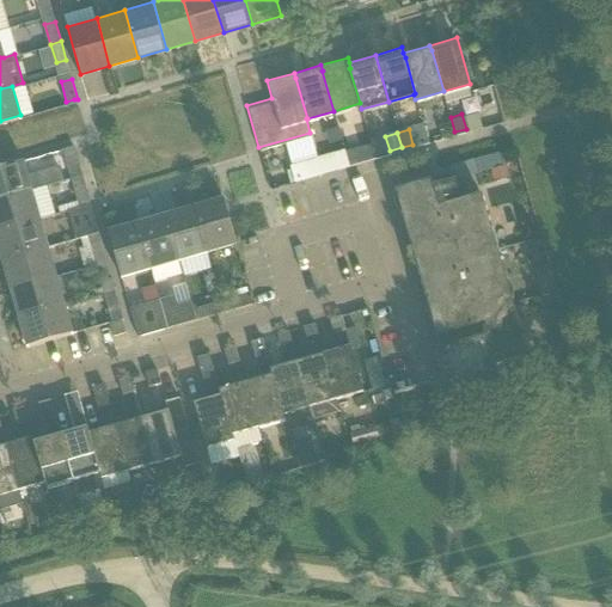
[(73,142),(62,146),(67,165),(78,163),(73,142)]
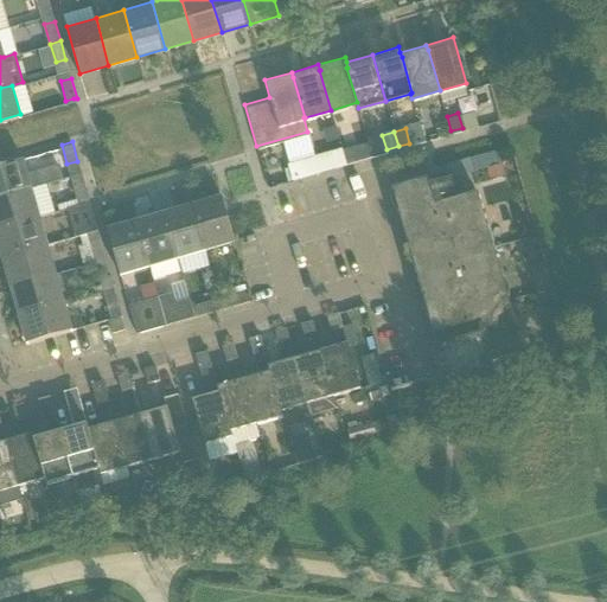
[(357,158),(352,143),(342,146),(346,161),(357,158)]
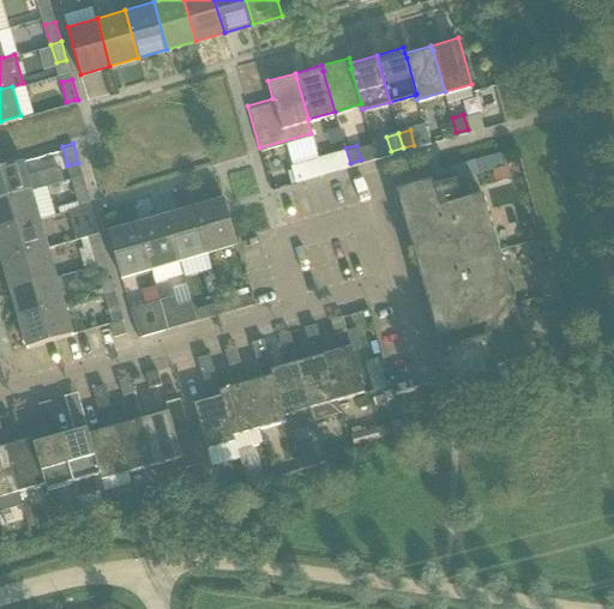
[(350,163),(345,148),(333,151),(338,167),(350,163)]
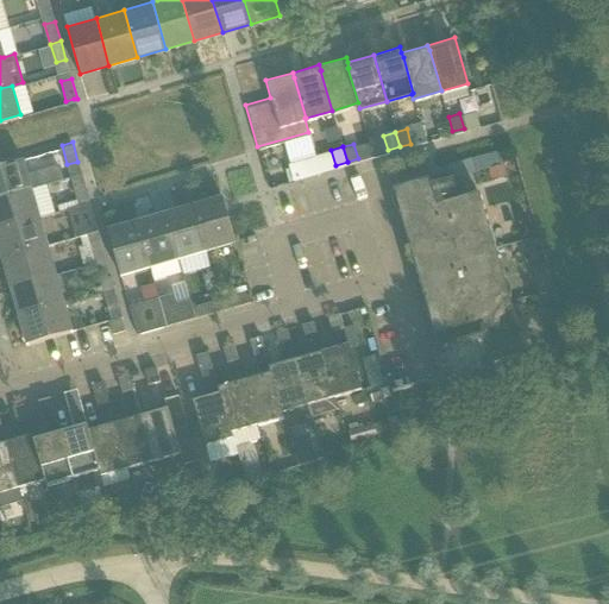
[(0,194),(31,186),(23,158),(23,156),(0,162),(0,194)]
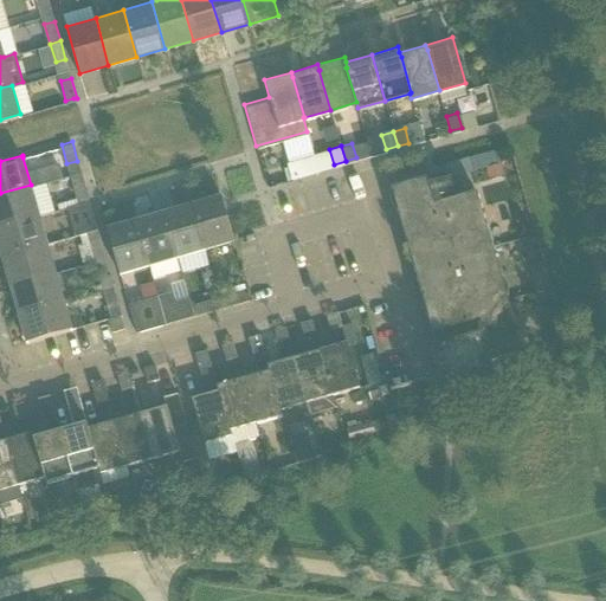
[(303,173),(300,159),(288,162),(288,165),(283,166),(287,178),(303,173)]
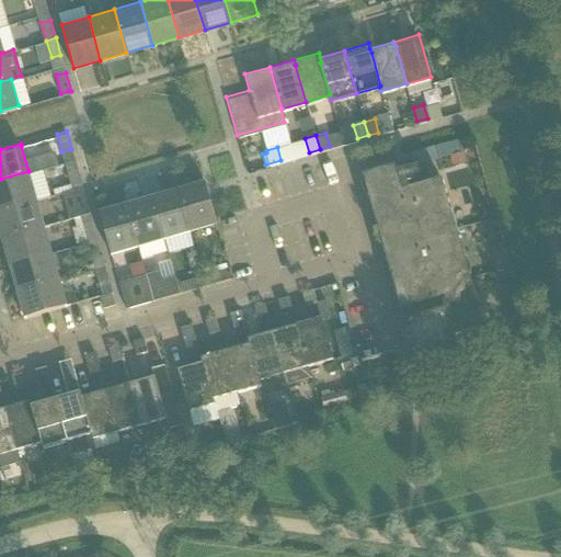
[(483,324),(453,217),(439,175),(421,181),(415,161),(395,167),(393,162),(359,172),(403,320),(404,320),(408,330),(416,327),(421,341),(483,324)]
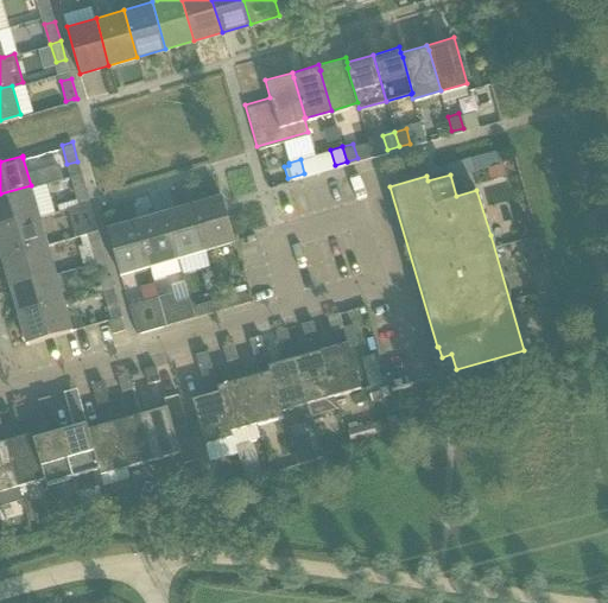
[(73,183),(78,203),(89,201),(83,181),(73,183)]
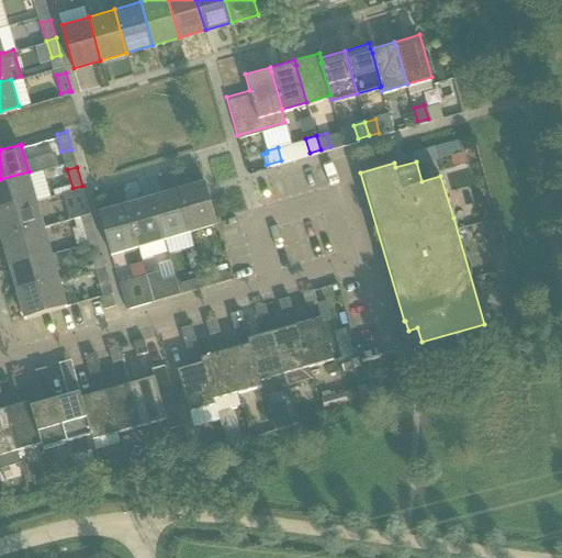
[(0,208),(36,198),(29,171),(0,179),(0,208)]
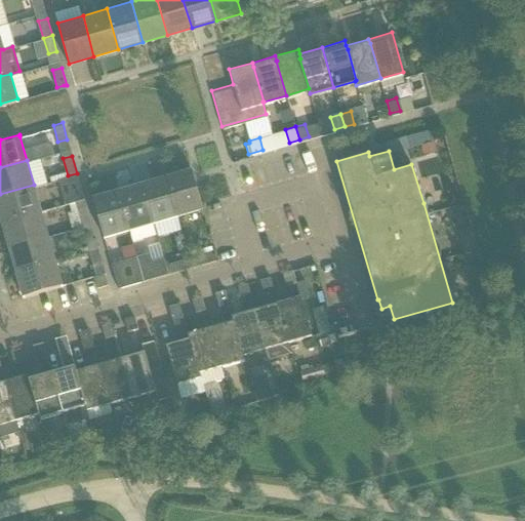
[(191,167),(166,174),(177,214),(202,207),(201,202),(195,179),(191,167)]
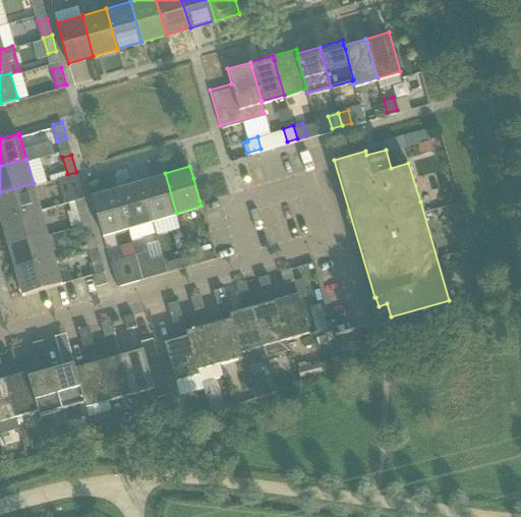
[(80,187),(76,172),(67,174),(57,177),(61,193),(80,187)]
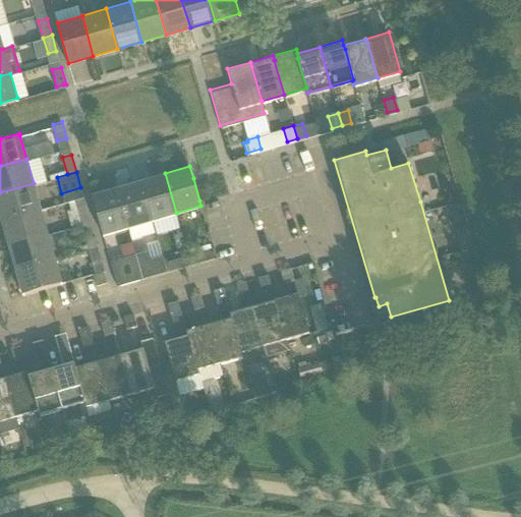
[(176,214),(165,173),(139,180),(152,220),(176,214)]
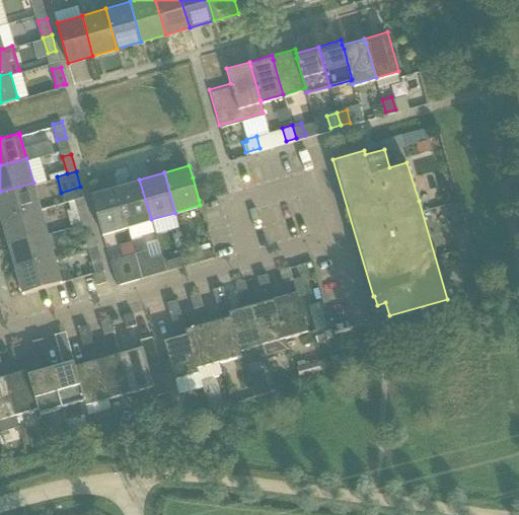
[(151,219),(139,179),(115,187),(126,226),(151,219)]
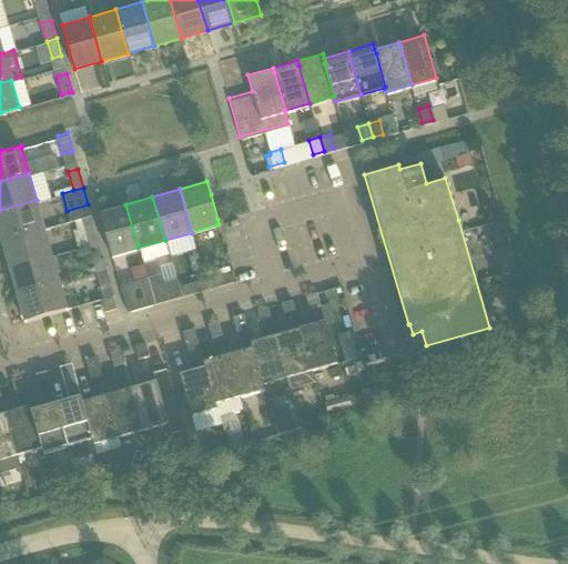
[(44,228),(37,200),(0,210),(0,238),(0,240),(44,228)]
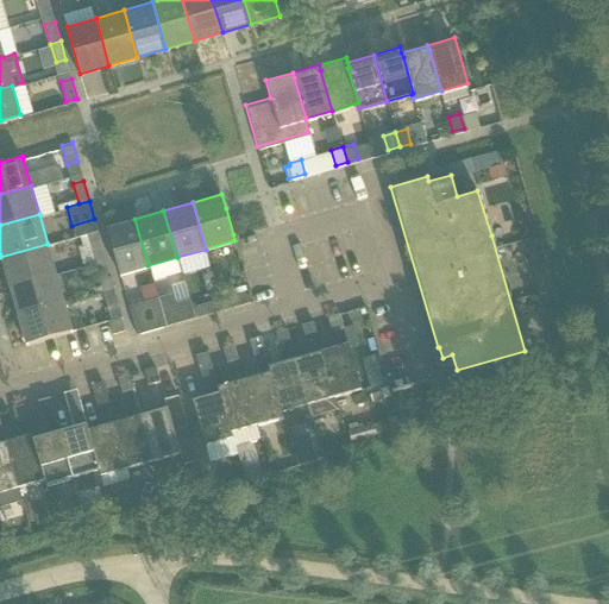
[(148,265),(135,219),(106,227),(119,274),(148,265)]
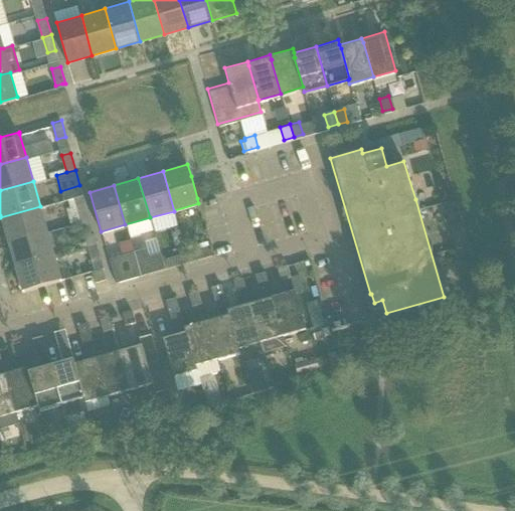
[(83,201),(75,203),(79,220),(89,217),(83,201)]
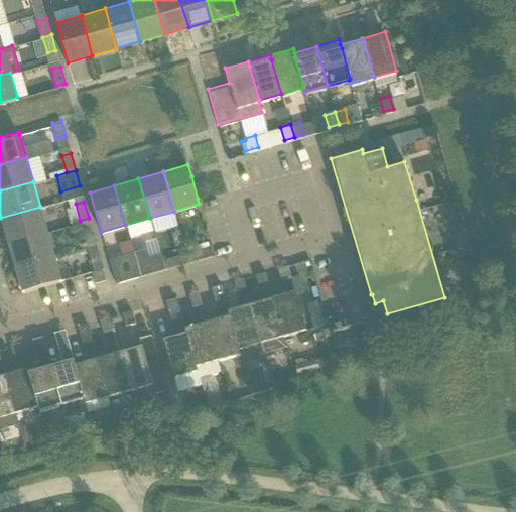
[(47,230),(40,207),(0,218),(7,242),(47,230)]
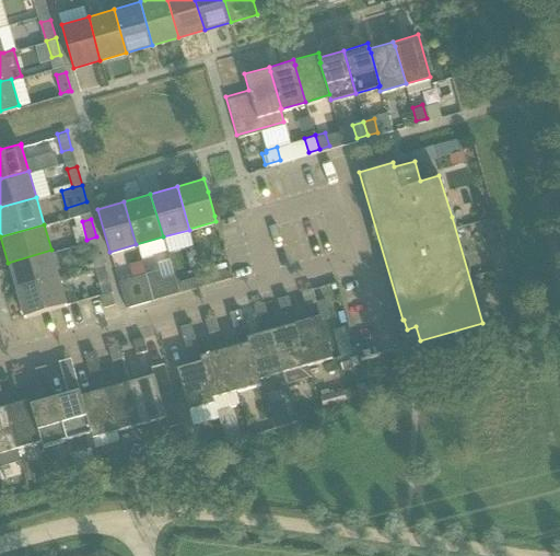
[(101,253),(96,236),(86,240),(92,256),(101,253)]
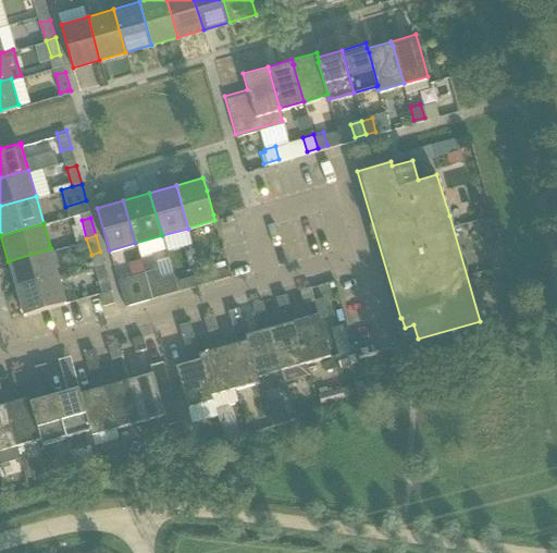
[(59,275),(51,248),(8,261),(15,287),(59,275)]
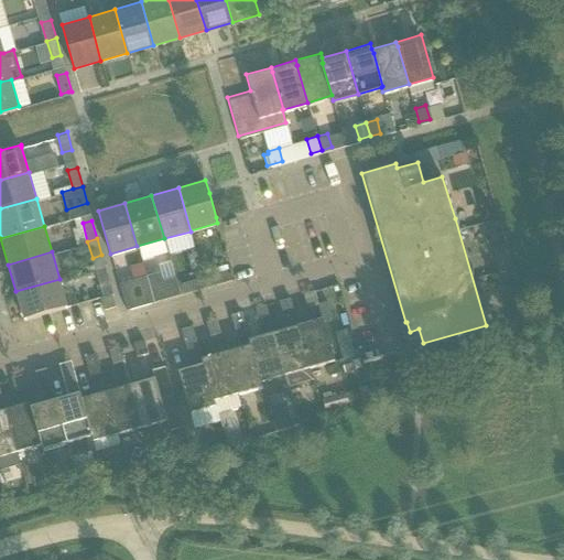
[(230,268),(229,268),(213,272),(216,283),(232,278),(230,268)]
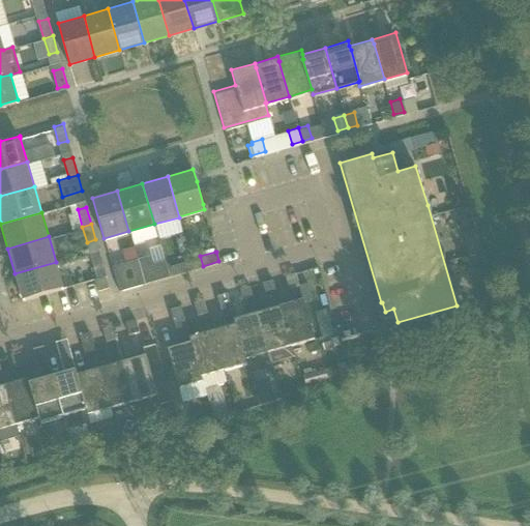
[(166,265),(164,258),(153,261),(151,254),(137,258),(144,283),(169,275),(166,265)]
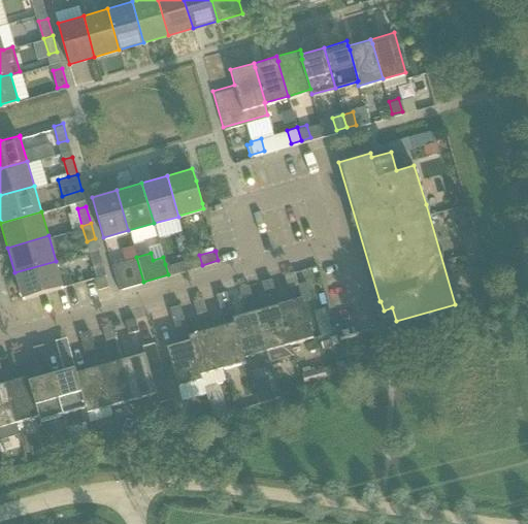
[(105,272),(100,256),(91,258),(96,275),(105,272)]
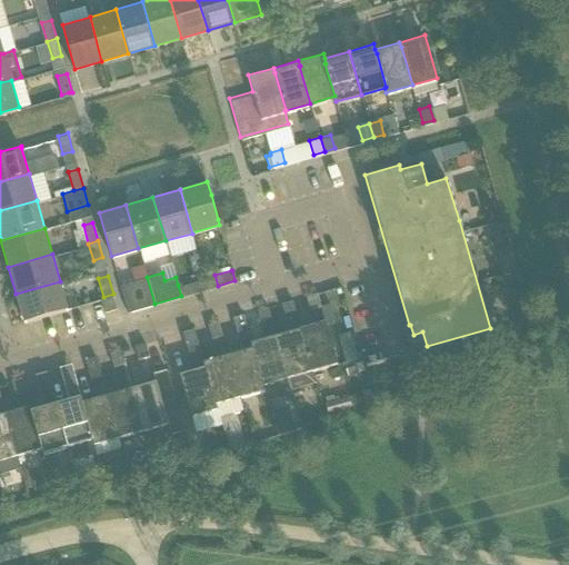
[(155,304),(147,277),(119,285),(127,311),(155,304)]
